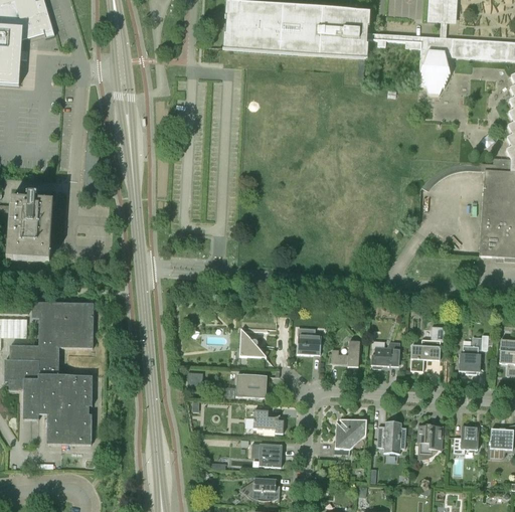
[(0,0),(0,83),(19,84),(21,58),(27,59),(27,50),(21,50),(22,39),(53,30),(44,0),(0,0)]
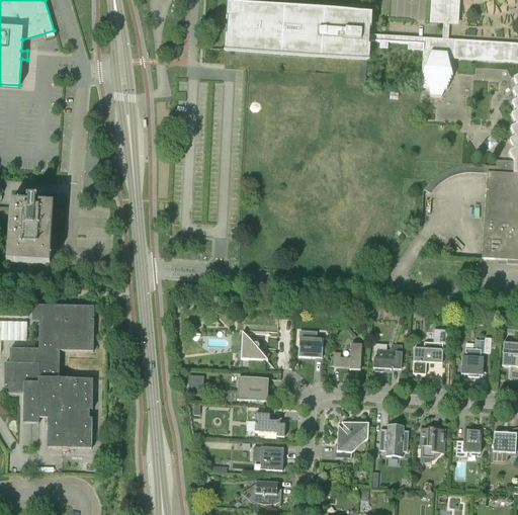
[(434,0),(433,18),(443,19),(443,22),(442,37),(416,35),(369,32),(369,31),(369,24),(370,13),(229,4),(226,49),(233,49),(300,53),(306,53),(368,57),(369,39),(379,40),(379,47),(387,47),(387,41),(404,43),(408,43),(408,49),(423,50),(421,86),(428,87),(430,92),(430,95),(443,96),(459,72),(450,53),(517,56),(517,67),(516,68),(517,74),(517,79),(515,80),(517,89),(517,91),(515,92),(517,103),(514,104),(517,115),(513,116),(517,127),(513,129),(516,140),(512,141),(516,153),(515,166),(477,163),(476,163),(475,163),(473,163),(472,163),(471,163),(470,163),(469,163),(468,163),(467,163),(466,163),(465,163),(464,163),(463,163),(463,164),(462,164),(461,164),(460,164),(459,164),(458,164),(458,165),(457,165),(456,165),(455,165),(454,165),(454,166),(453,166),(452,166),(451,167),(450,167),(449,167),(448,168),(447,168),(447,169),(446,169),(445,169),(444,170),(443,170),(443,171),(442,171),(441,171),(441,172),(440,172),(439,173),(438,174),(437,174),(437,175),(436,175),(435,176),(434,177),(433,178),(432,179),(431,179),(431,180),(430,180),(430,181),(429,181),(429,182),(428,182),(428,183),(427,184),(427,185),(426,185),(426,186),(425,186),(425,187),(425,188),(424,188),(424,189),(423,189),(423,190),(428,193),(429,192),(429,191),(430,191),(430,190),(431,189),(431,188),(432,188),(432,187),(433,187),(433,186),(434,186),(434,185),(435,185),(435,184),(436,184),(436,183),(437,182),(438,182),(438,181),(439,181),(439,180),(440,180),(441,179),(442,178),(443,178),(443,177),(444,177),(445,177),(445,176),(446,176),(446,175),(447,175),(448,175),(448,174),(449,174),(450,174),(450,173),(451,173),(452,173),(453,172),(454,172),(455,172),(455,171),(456,171),(457,171),(458,171),(459,170),(460,170),(461,170),(462,170),(463,170),(464,169),(465,169),(466,169),(467,169),(468,169),(469,169),(470,169),(471,169),(472,169),(473,169),(475,169),(476,169),(488,170),(483,256),(483,257),(496,258),(499,258),(507,258),(507,262),(517,262),(517,0),(434,0)]
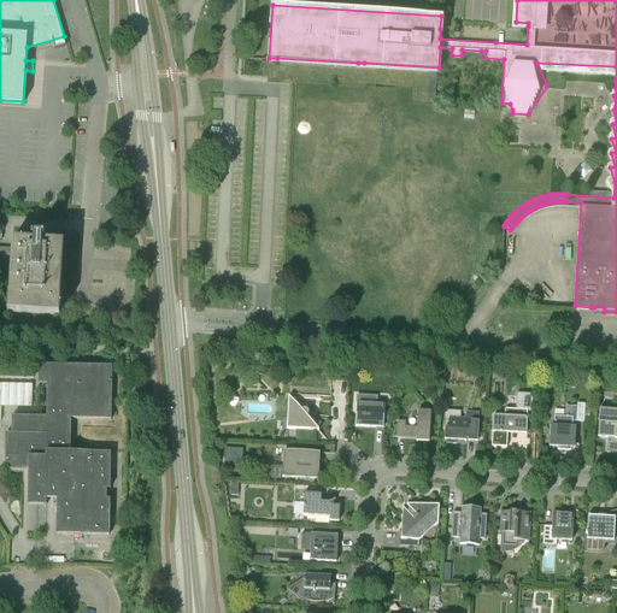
[(59,313),(60,293),(64,241),(42,240),(42,234),(34,234),(34,239),(12,237),(12,246),(0,245),(0,252),(11,253),(7,310),(59,313)]
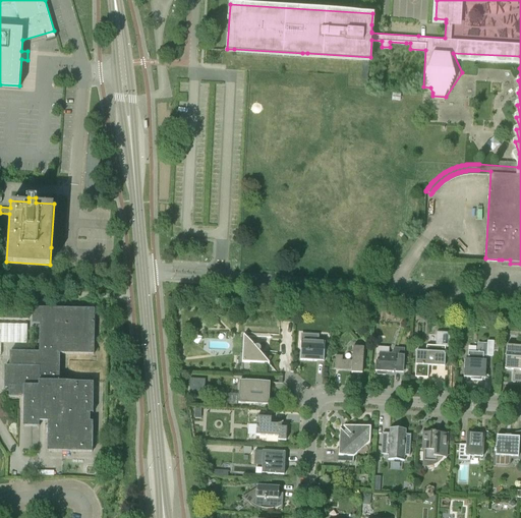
[(0,313),(29,314),(29,303),(0,302),(0,313)]
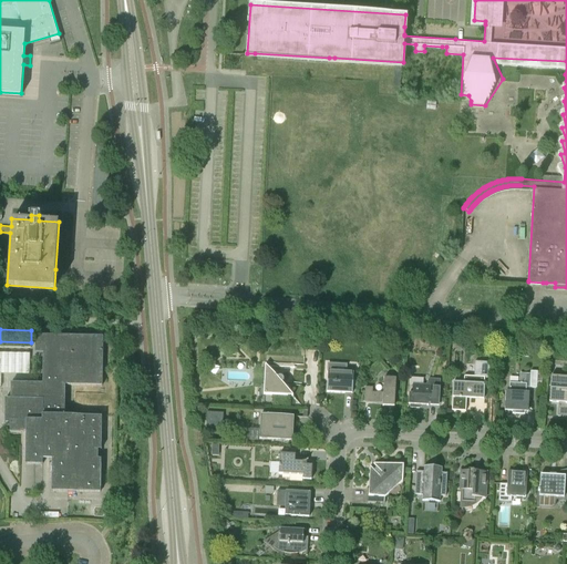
[(11,380),(10,396),(6,396),(4,418),(10,418),(10,429),(21,429),(26,430),(26,461),(42,461),(42,455),(52,455),(51,489),(101,489),(101,455),(98,455),(99,447),(101,447),(102,413),(74,413),(64,412),(65,382),(75,382),(102,382),(103,334),(35,332),(35,350),(43,350),(42,380),(11,380)]
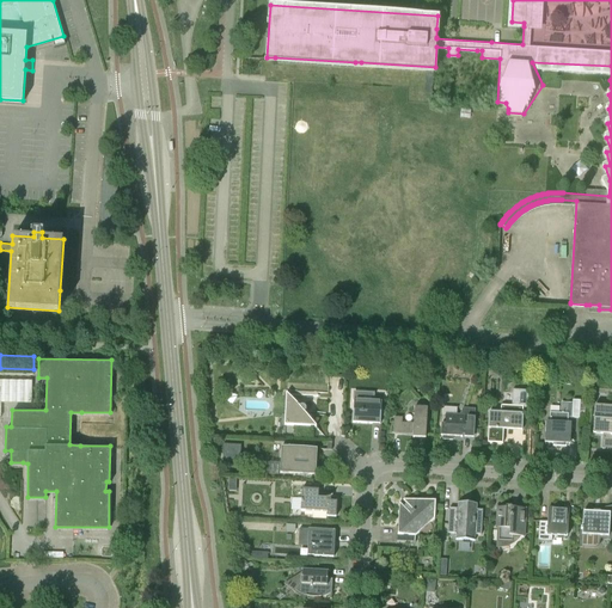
[(31,399),(32,376),(0,375),(0,412),(1,412),(1,398),(31,399)]
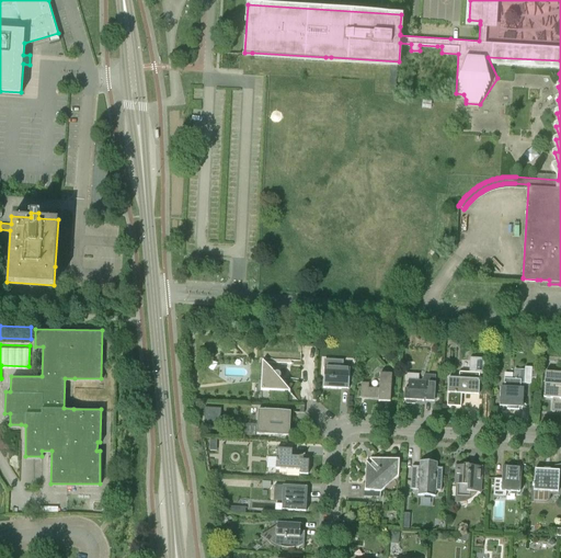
[(289,388),(263,359),(292,361),(292,357),(263,355),(261,387),(289,389),(289,388)]
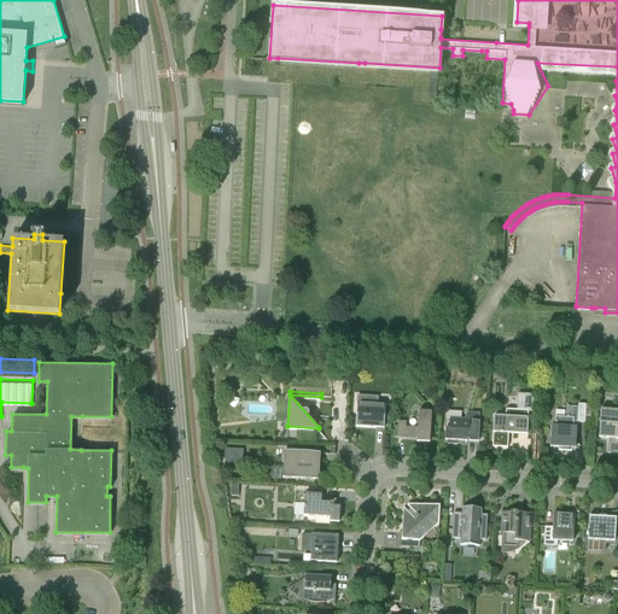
[(357,401),(356,424),(384,425),(385,402),(375,402),(373,399),(369,399),(367,401),(357,401)]
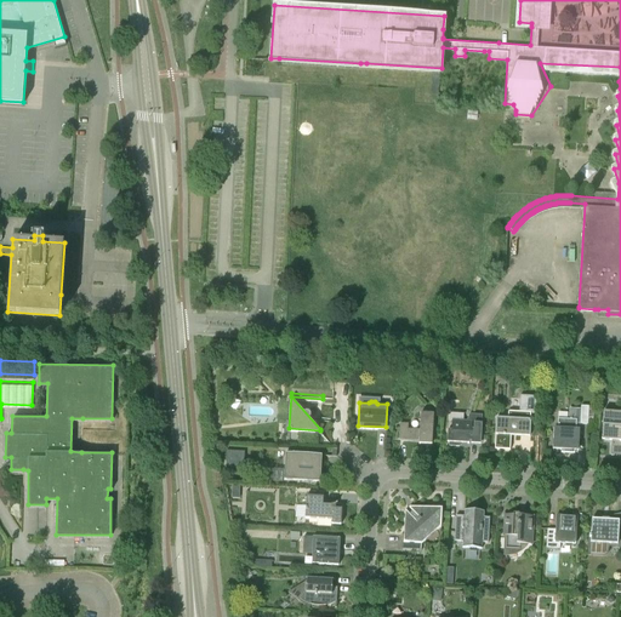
[(611,436),(611,452),(620,452),(620,409),(603,407),(602,436),(611,436)]
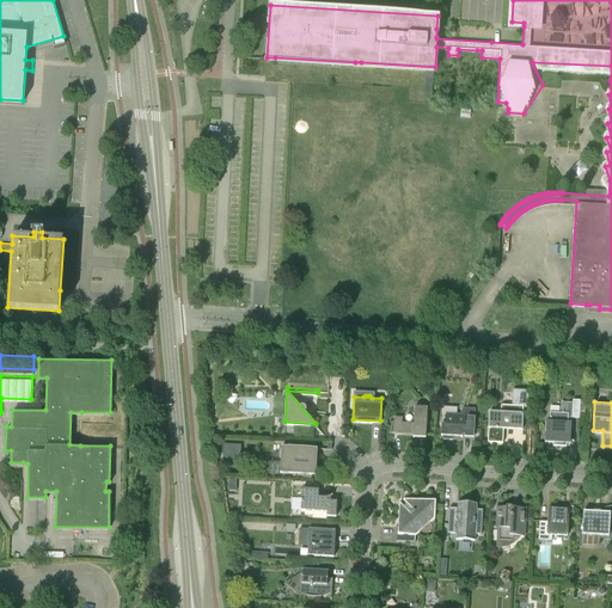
[(489,409),(489,416),(488,440),(503,441),(503,427),(521,427),(524,404),(501,403),(501,410),(489,409)]
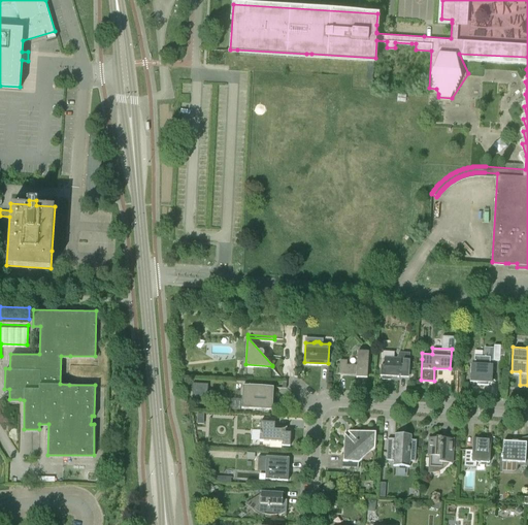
[(339,371),(356,372),(356,374),(367,375),(368,350),(358,349),(357,363),(347,362),(347,358),(340,358),(339,371)]
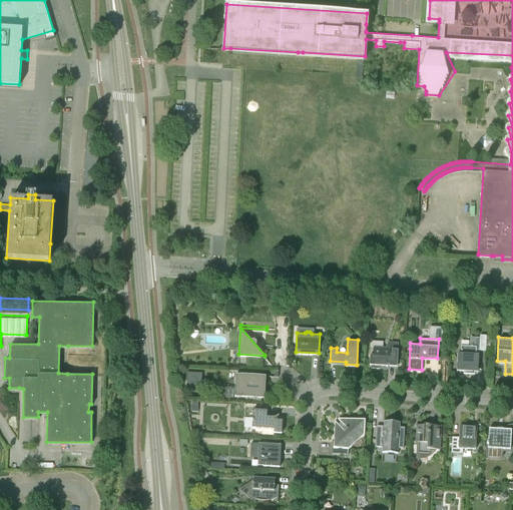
[(370,353),(369,363),(371,363),(371,366),(380,367),(381,364),(388,364),(388,362),(397,363),(398,341),(388,340),(386,346),(374,345),(373,353),(370,353)]
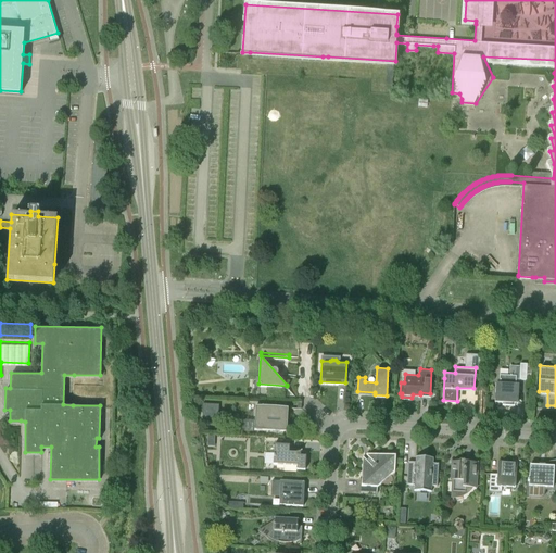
[(515,403),(515,401),(518,401),(519,381),(516,381),(516,374),(500,373),(498,380),(496,380),(495,400),(503,400),(502,403),(515,403)]
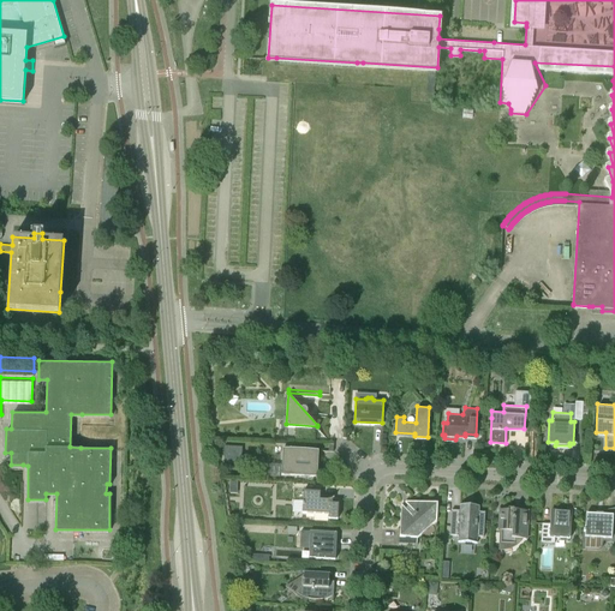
[(226,444),(225,460),(243,460),(244,445),(226,444)]
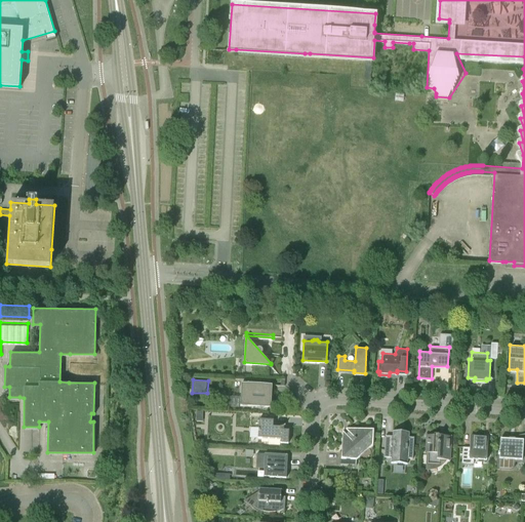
[(248,403),(268,404),(269,396),(271,396),(272,383),(243,382),(243,395),(249,395),(248,403)]
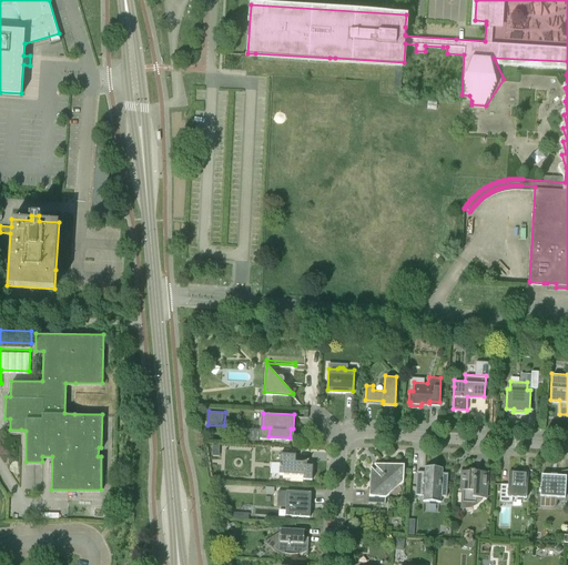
[(295,460),(295,452),(280,451),(279,472),(304,473),(304,476),(303,476),(303,477),(312,477),(313,463),(307,463),(304,460),(301,460),(295,460)]
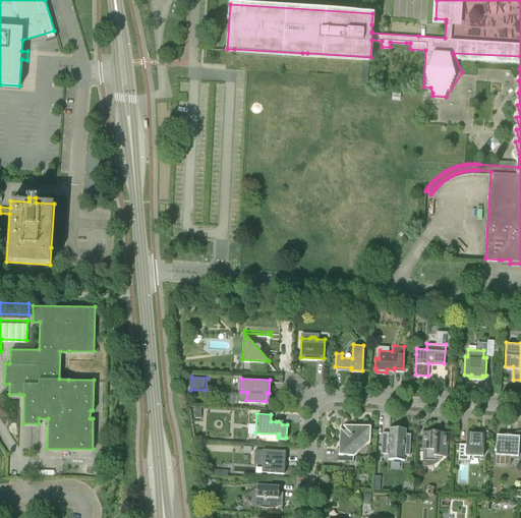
[(337,447),(336,459),(353,460),(354,454),(369,440),(370,424),(344,422),(340,426),(339,447),(337,447)]
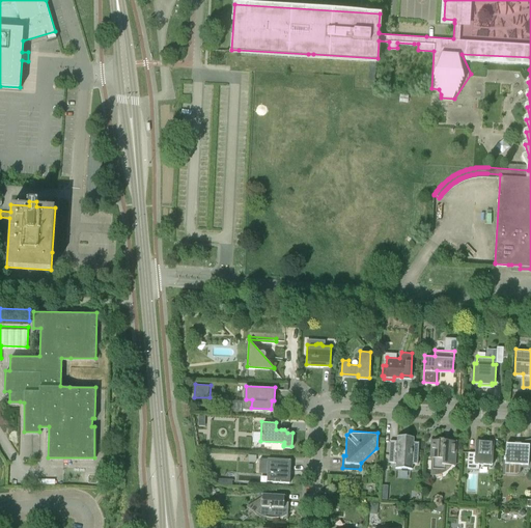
[(390,439),(389,461),(395,461),(395,466),(412,467),(412,462),(418,462),(419,440),(414,440),(414,435),(397,434),(397,439),(390,439)]
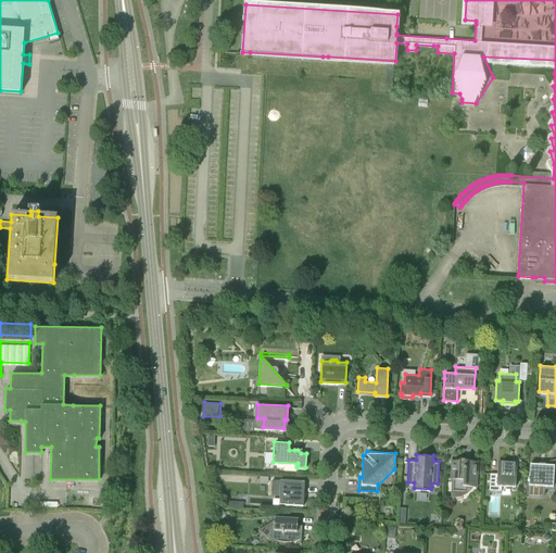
[(474,486),(474,485),(477,486),(478,460),(452,459),(451,477),(452,477),(451,495),(452,495),(453,495),(454,495),(455,495),(456,495),(457,495),(458,495),(459,495),(459,494),(460,494),(462,494),(463,494),(463,493),(464,493),(465,493),(466,492),(467,492),(467,491),(468,491),(469,490),(470,490),(470,489),(471,489),(471,488),(472,487),(472,486),(474,486)]
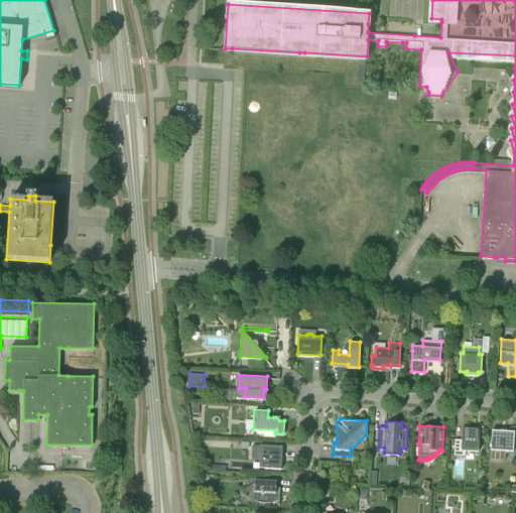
[(455,437),(454,454),(465,454),(466,449),(479,450),(480,427),(462,425),(462,437),(455,437)]
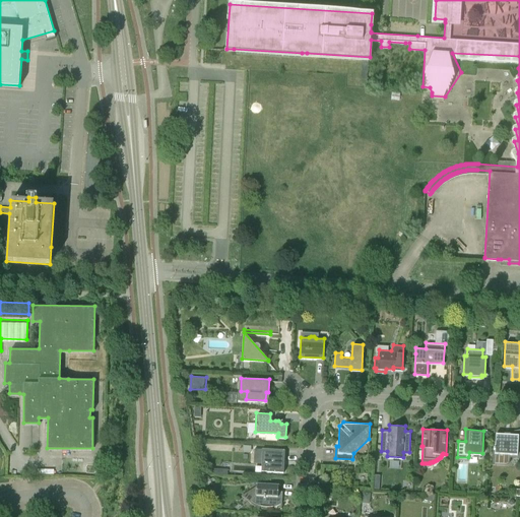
[(509,459),(509,453),(517,453),(518,434),(510,433),(510,432),(504,432),(504,433),(496,432),(495,446),(494,446),(493,448),(495,448),(495,452),(493,452),(492,463),(505,463),(505,462),(506,462),(507,462),(508,461),(509,460),(509,459)]
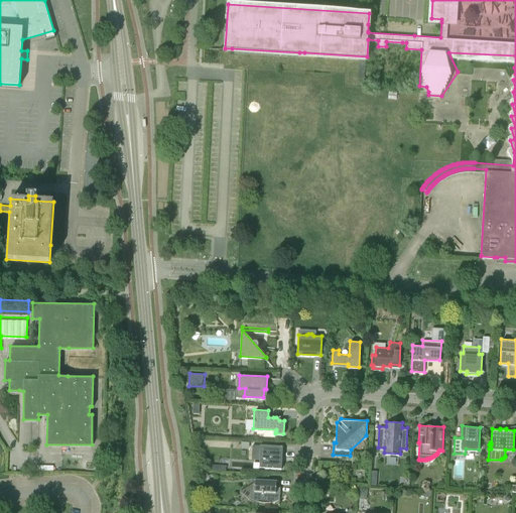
[(252,458),(259,458),(259,467),(281,468),(282,445),(253,443),(252,458)]
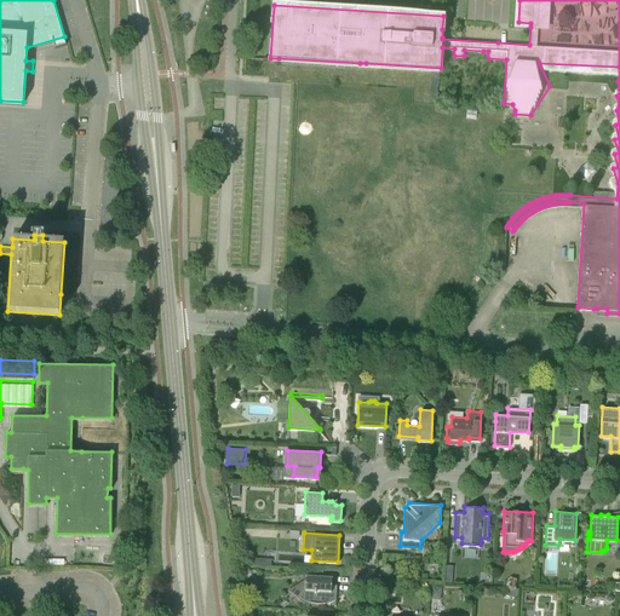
[(333,599),(336,597),(337,583),(332,583),(332,576),(306,575),(306,577),(288,588),(309,605),(310,600),(314,602),(317,602),(321,602),(323,602),(326,602),(329,600),(333,599)]
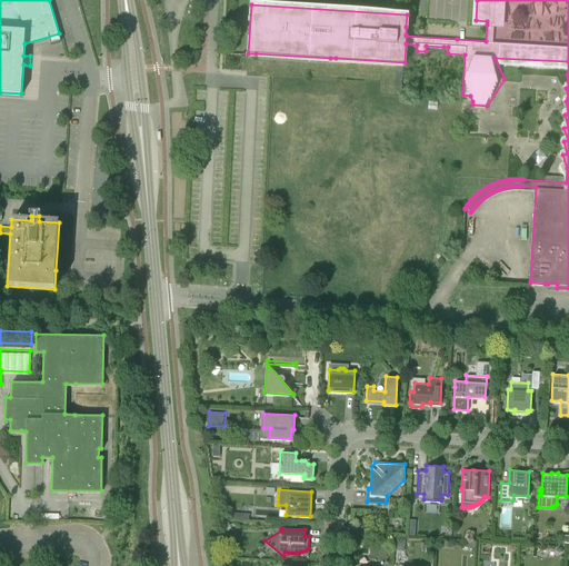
[(397,547),(406,547),(406,536),(397,536),(397,547)]
